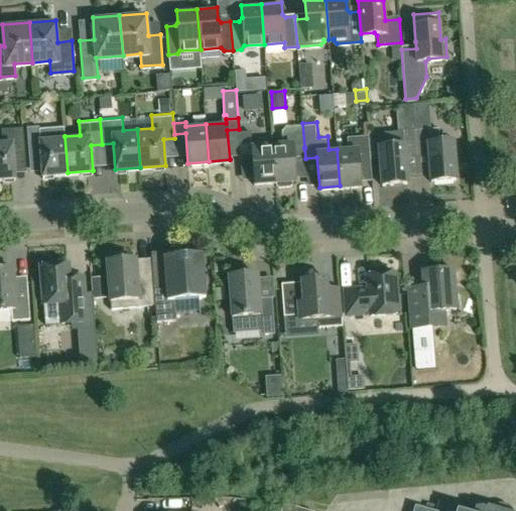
[(42,174),(68,172),(65,136),(63,123),(38,125),(38,124),(27,125),(29,150),(40,149),(42,174)]
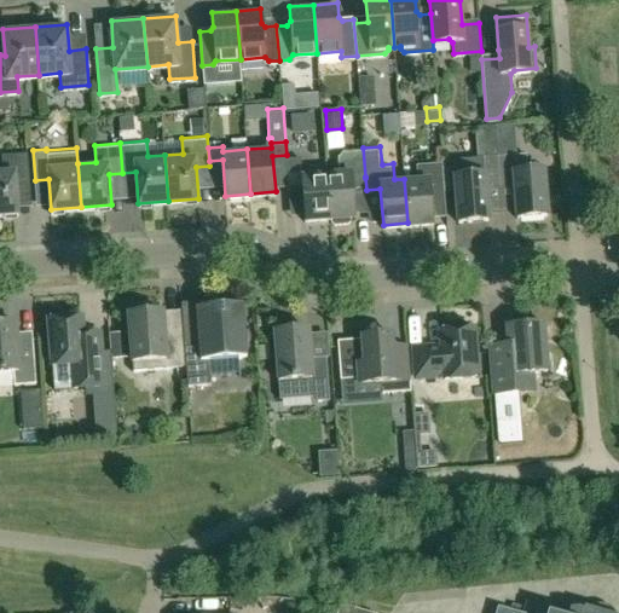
[(327,172),(330,217),(331,217),(331,219),(334,223),(348,221),(351,218),(351,214),(354,214),(352,179),(365,178),(365,177),(363,148),(342,149),(339,155),(340,171),(327,172)]
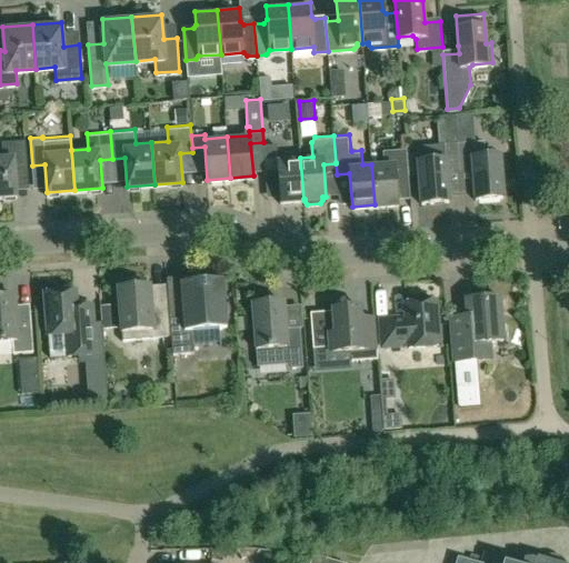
[(3,156),(0,156),(0,195),(17,194),(15,167),(27,166),(25,138),(1,140),(3,156)]
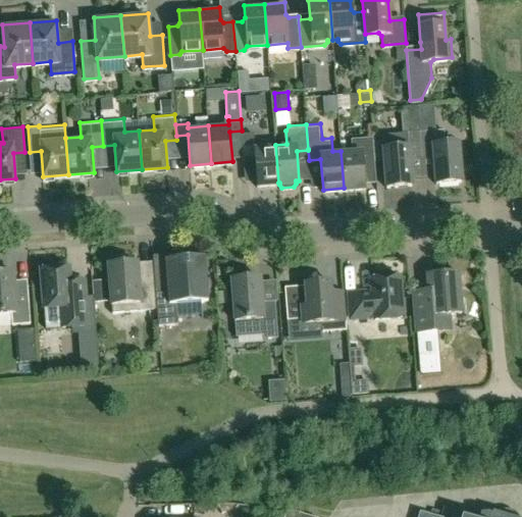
[(434,154),(435,175),(436,181),(461,178),(458,140),(445,141),(444,126),(419,128),(422,155),(434,154)]
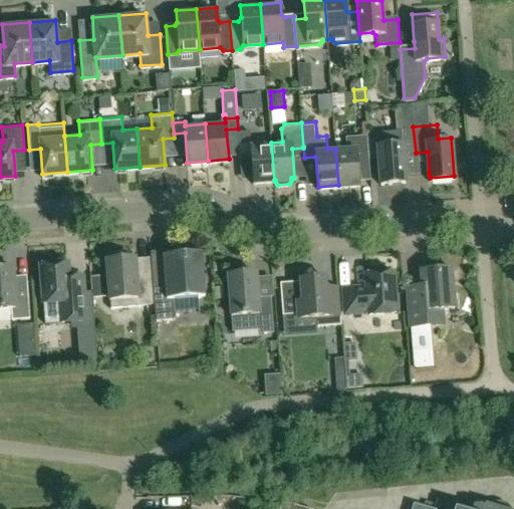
[(404,154),(416,153),(413,126),(376,130),(380,182),(406,180),(404,154)]
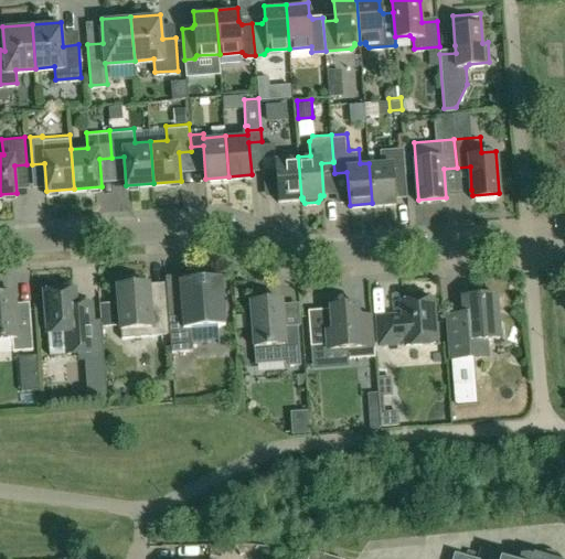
[(274,140),(262,141),(262,154),(263,168),(276,167),(278,199),(301,197),(298,157),(297,148),(275,150),(274,140)]
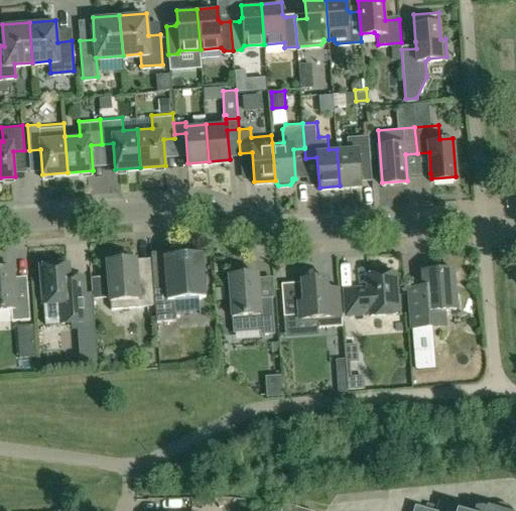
[(337,149),(340,185),(361,184),(359,159),(370,158),(368,133),(347,134),(348,148),(337,149)]
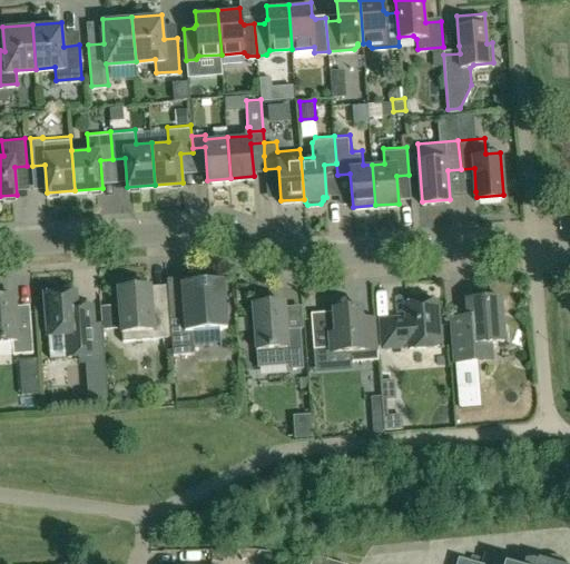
[(223,277),(180,280),(182,292),(168,293),(169,300),(168,300),(172,334),(173,352),(194,350),(194,342),(220,339),(220,326),(227,326),(223,277)]
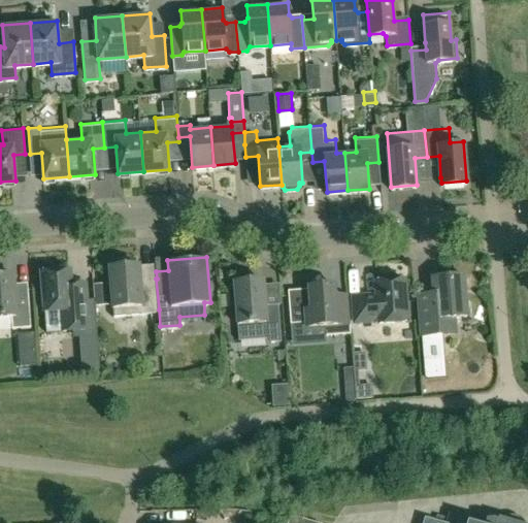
[(139,275),(138,262),(109,264),(113,314),(142,312),(142,311),(159,309),(156,279),(144,280),(139,275)]
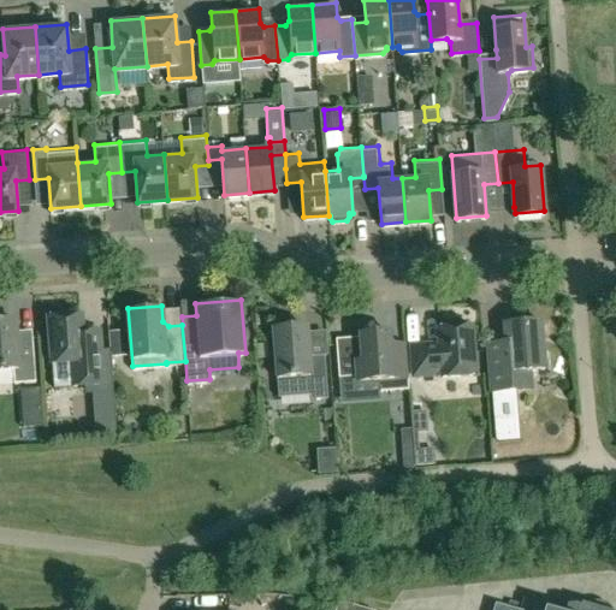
[(102,324),(82,325),(81,312),(76,313),(73,309),(64,311),(61,314),(48,314),(54,384),(104,380),(100,347),(104,347),(102,324)]
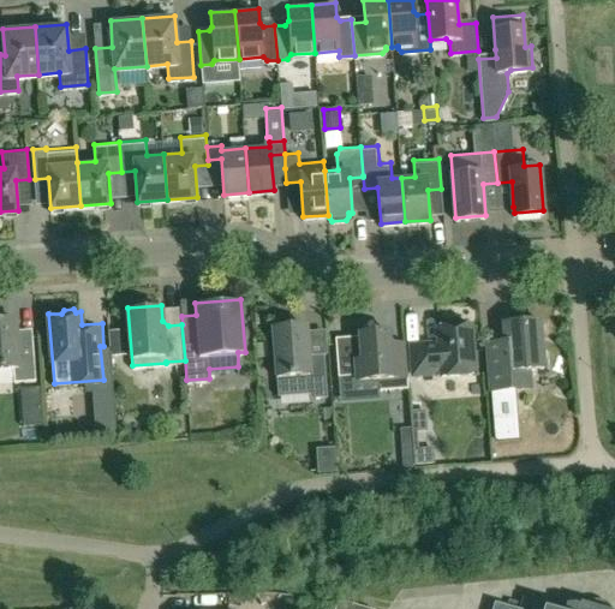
[(15,316),(0,317),(0,365),(13,365),(15,380),(36,377),(33,333),(16,334),(12,332),(16,327),(15,316)]
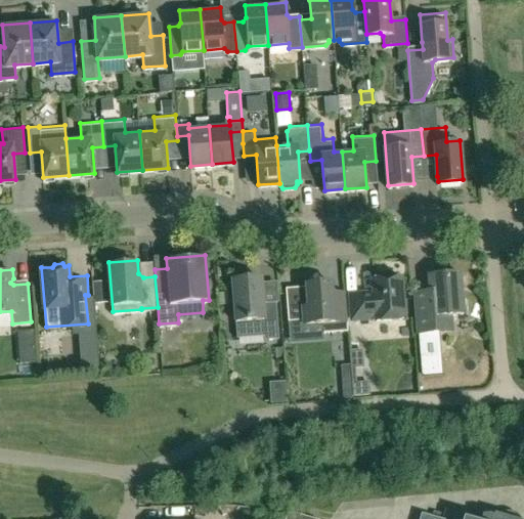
[(417,287),(420,327),(453,323),(453,311),(463,311),(463,308),(466,305),(465,297),(462,295),(460,270),(429,272),(430,286),(417,287)]
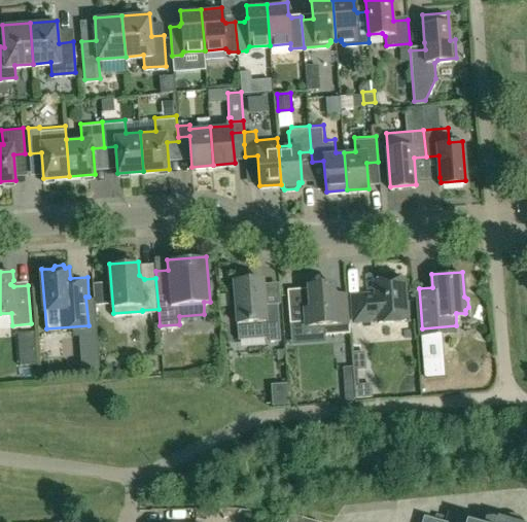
[(375,278),(376,291),(352,293),(354,318),(378,316),(379,319),(406,317),(402,276),(391,277),(389,275),(381,276),(379,278),(375,278)]
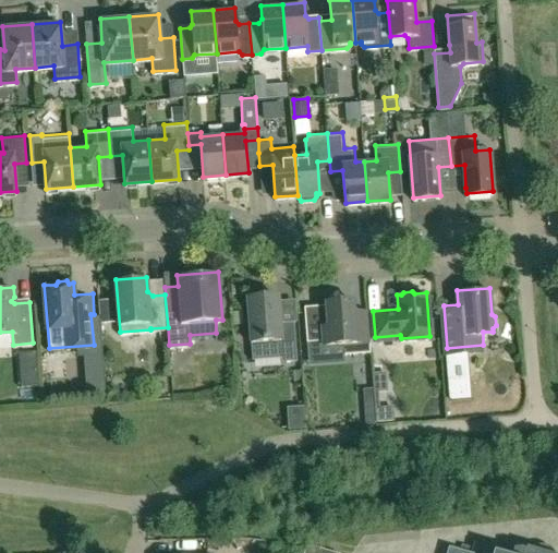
[(247,296),(251,340),(252,357),(281,355),(281,359),(296,358),(294,319),(283,320),(279,316),(278,293),(247,296)]
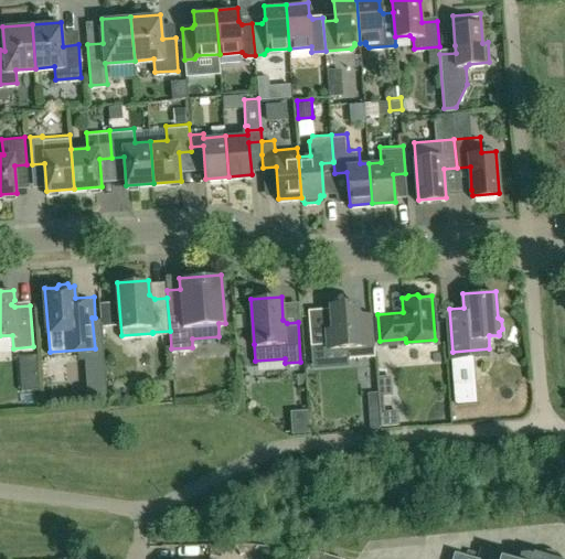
[(372,310),(359,311),(358,302),(330,303),(330,304),(308,307),(310,342),(327,341),(327,346),(341,345),(349,352),(349,355),(375,353),(372,310)]
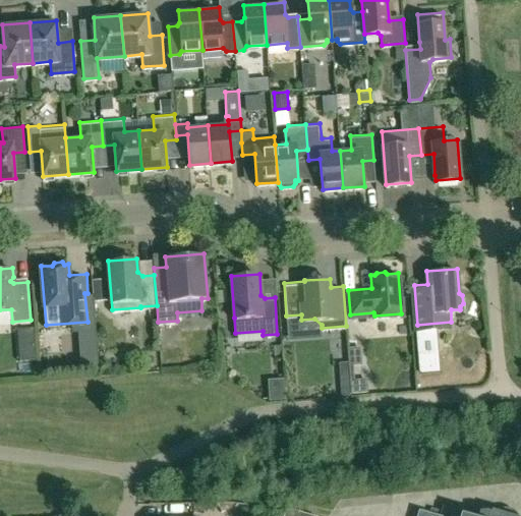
[(32,326),(13,327),(16,354),(34,353),(32,326)]
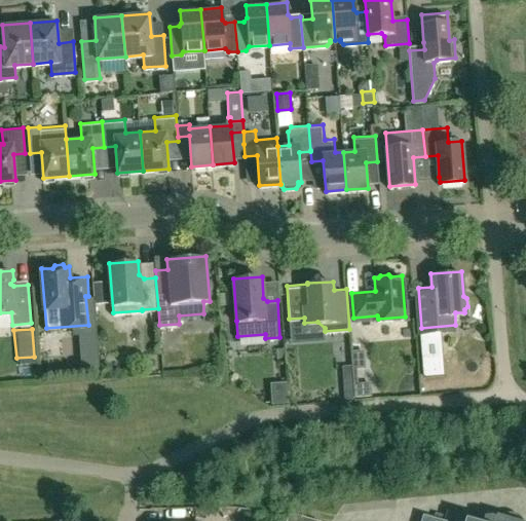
[(352,368),(357,368),(366,367),(364,348),(350,349),(352,368)]
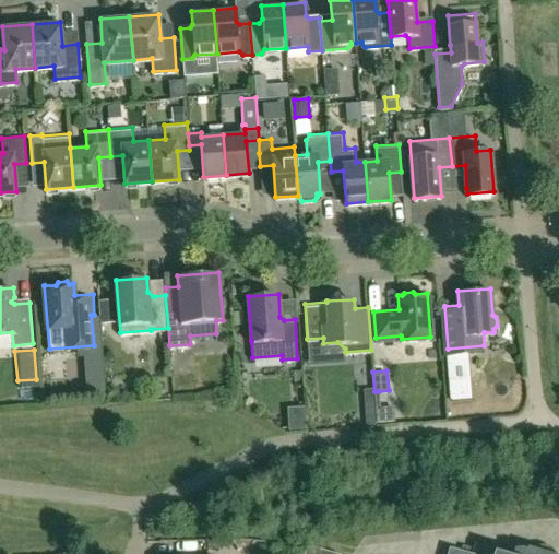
[(387,423),(405,422),(404,405),(385,405),(387,423)]
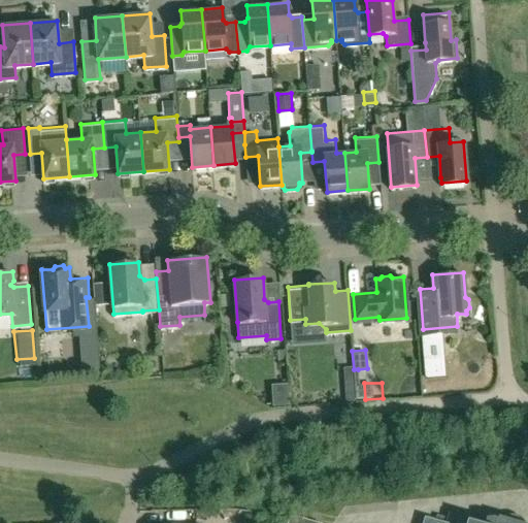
[(321,522),(322,521),(291,512),(289,516),(287,522),(321,522)]
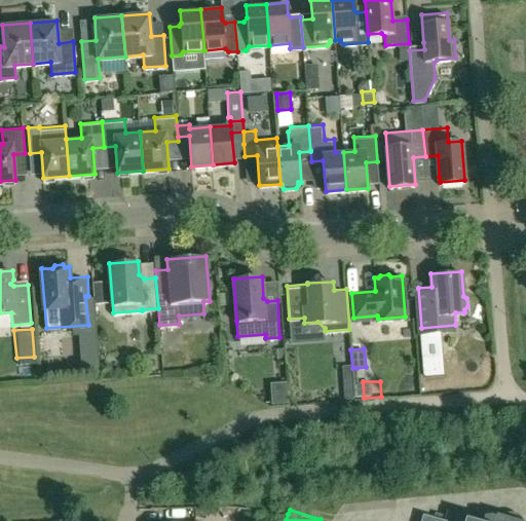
[(477,520),(465,518),(463,520),(451,520),(423,513),(420,520),(525,520),(522,520),(522,517),(519,514),(516,512),(513,511),(509,511),(504,512),(502,515),(496,513),(496,515),(491,514),(484,515),(482,520),(477,520)]
